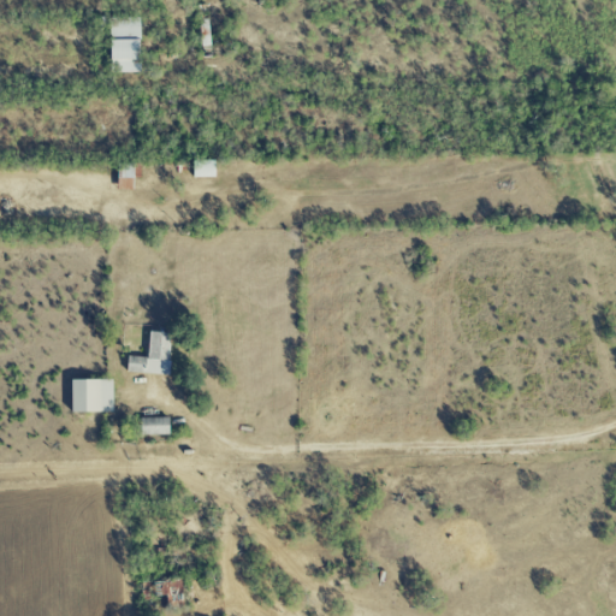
[(108,75),(138,73),(137,18),(107,19),(108,75)]
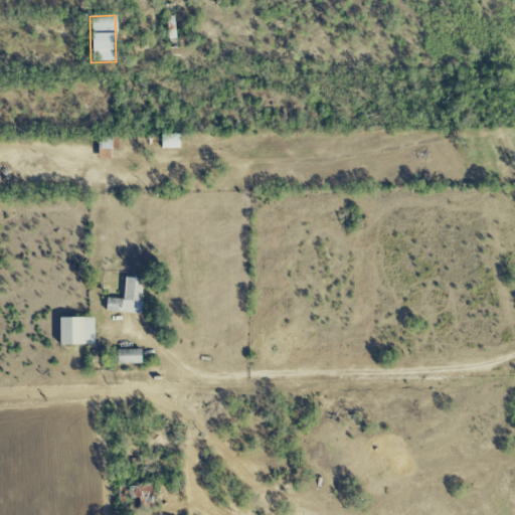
[(160,149),(178,150),(179,135),(160,135),(160,149)]
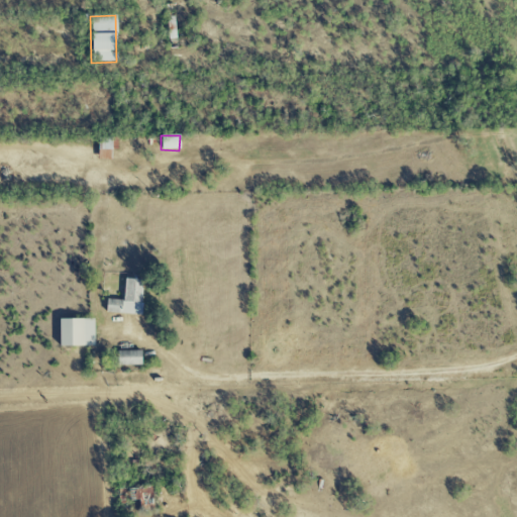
[(118,138),(98,138),(97,161),(111,161),(111,149),(117,149),(118,138)]
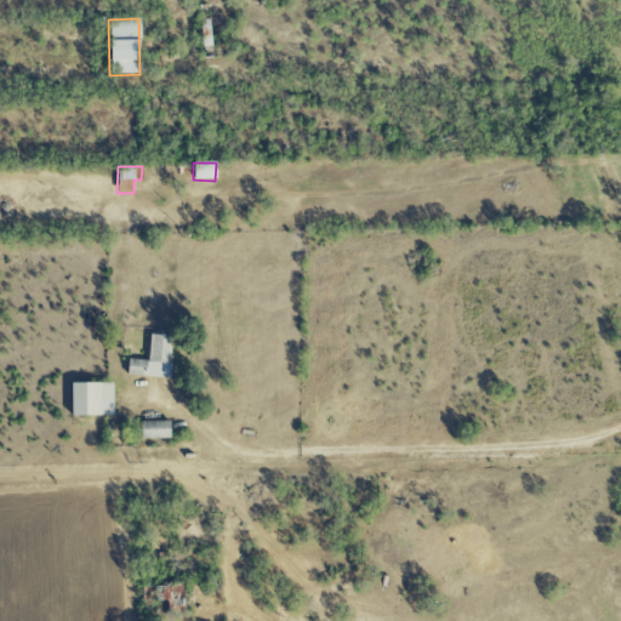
[(171,336),(148,336),(148,360),(126,360),(126,377),(170,379),(171,336)]
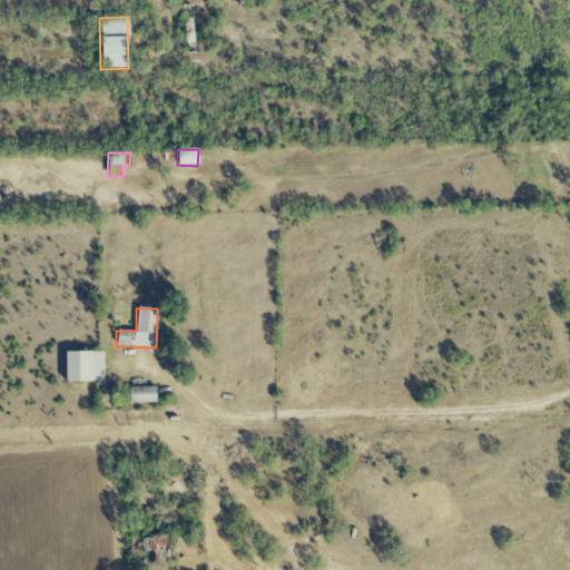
[(64,353),(65,383),(104,382),(102,352),(64,353)]
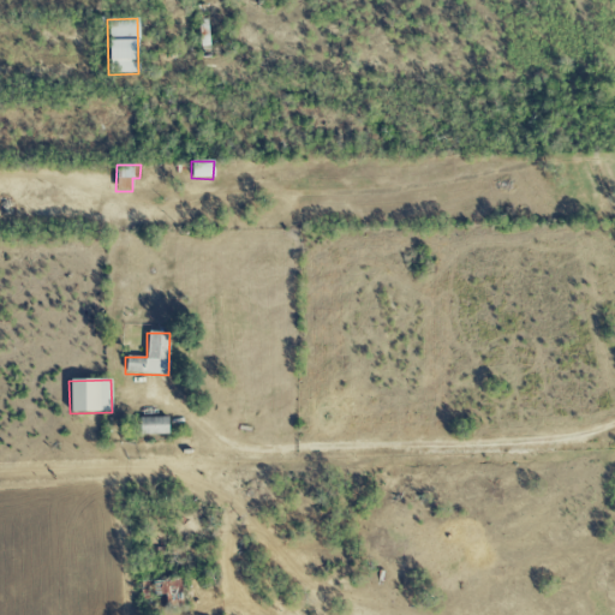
[(138,418),(139,436),(168,435),(168,417),(138,418)]
